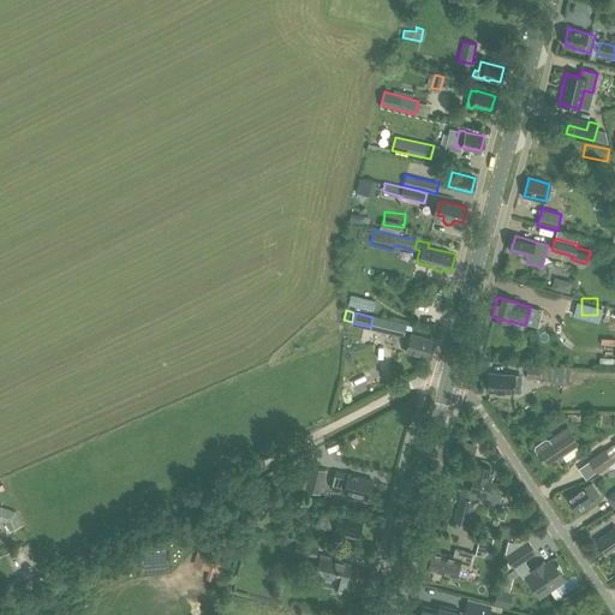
[(372,317),(370,327),(370,329),(404,336),(407,324),(372,316),(372,317)]
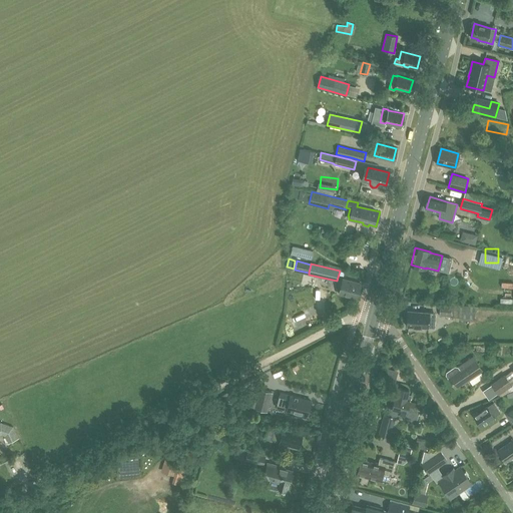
[(357,299),(361,284),(343,279),(339,294),(357,299)]
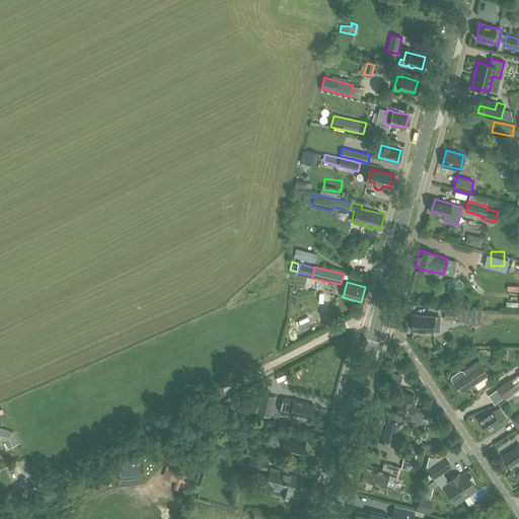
[(456,322),(479,324),(480,314),(457,311),(445,309),(445,318),(456,320),(456,322)]
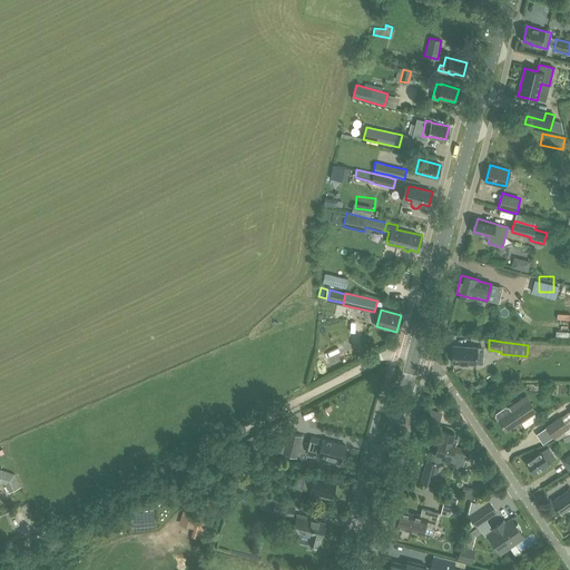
[(452,345),(451,362),(477,364),(478,347),(452,345)]
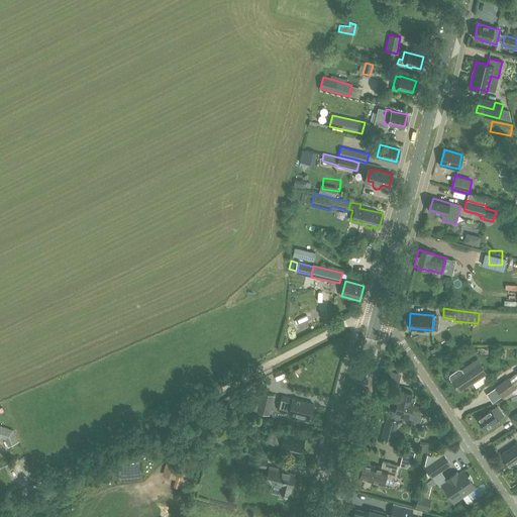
[(451,382),(452,381),(459,391),(468,386),(469,386),(486,374),(477,359),(461,370),(458,369),(449,375),(449,378),(451,382)]
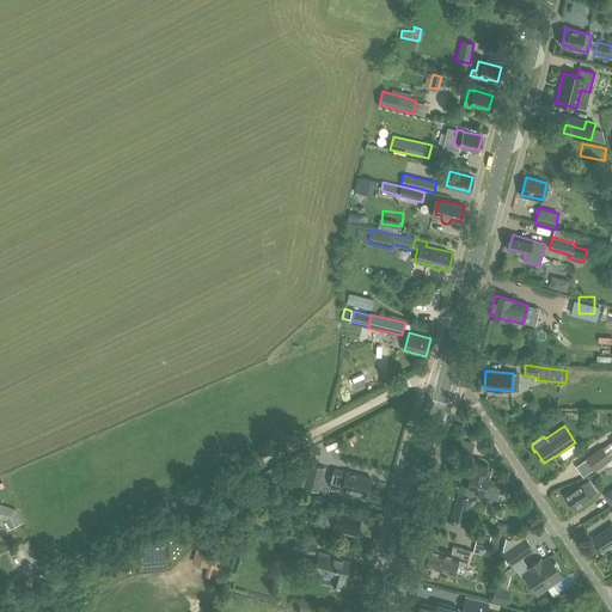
[(471,456),(475,442),(460,439),(458,452),(471,456)]
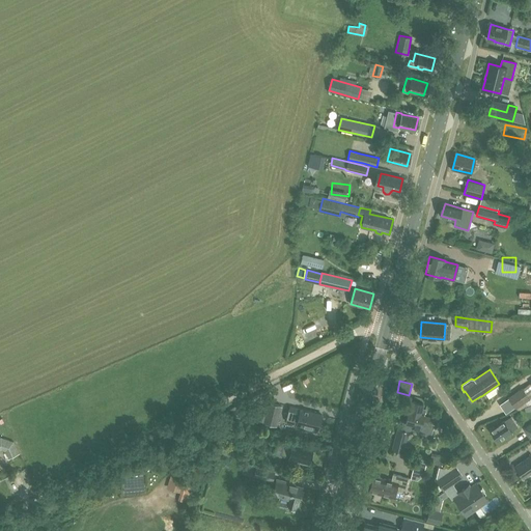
[(530,383),(530,384),(523,389),(522,388),(508,397),(515,409),(516,408),(518,410),(530,403),(530,383)]
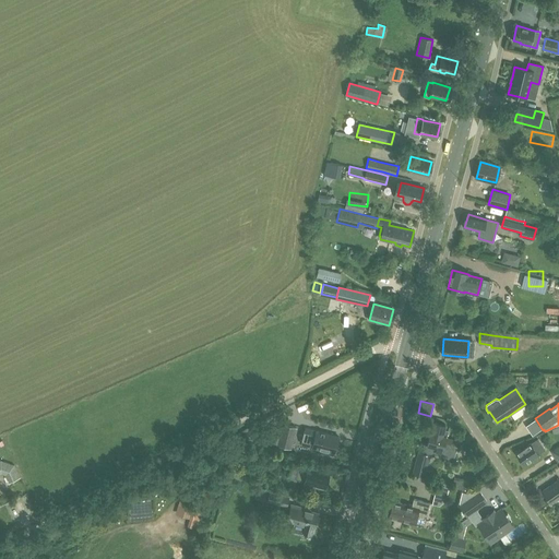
[(455,440),(447,438),(449,430),(444,429),(447,425),(433,421),(425,453),(430,454),(435,452),(442,454),(443,450),(452,452),(453,448),(455,440)]
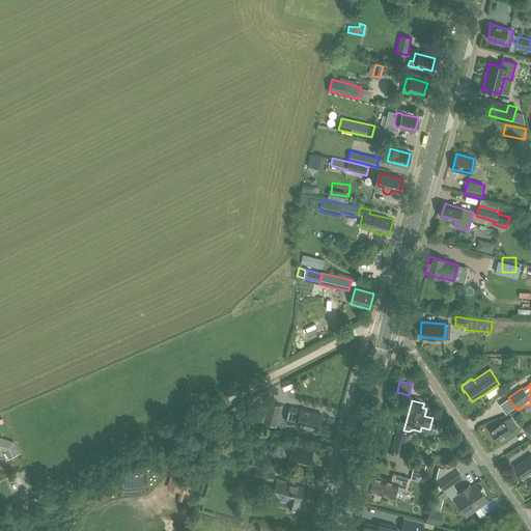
[(283,406),(270,402),(269,401),(263,422),(277,426),(283,406)]
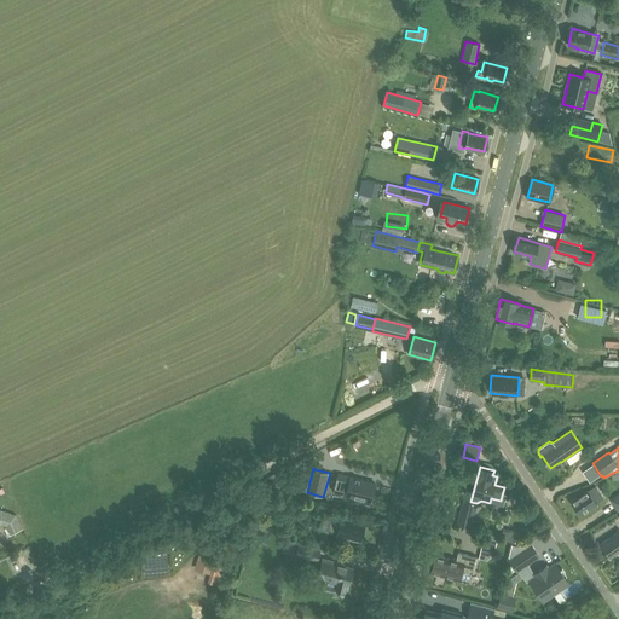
[(371,501),(375,482),(351,476),(350,476),(339,474),(334,492),(346,495),(346,496),(371,501)]
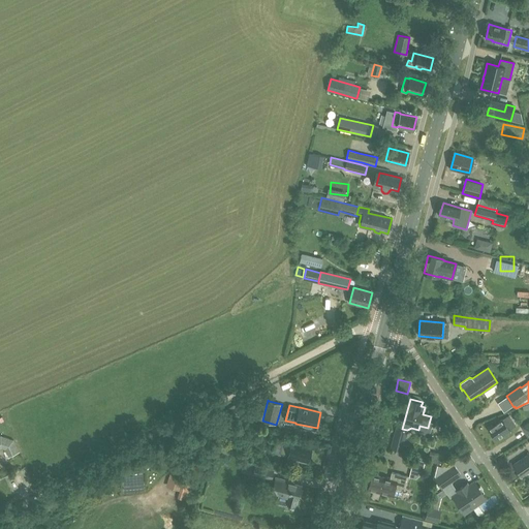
[(507,414),(502,418),(489,428),(496,438),(509,430),(506,425),(511,421),(507,414)]
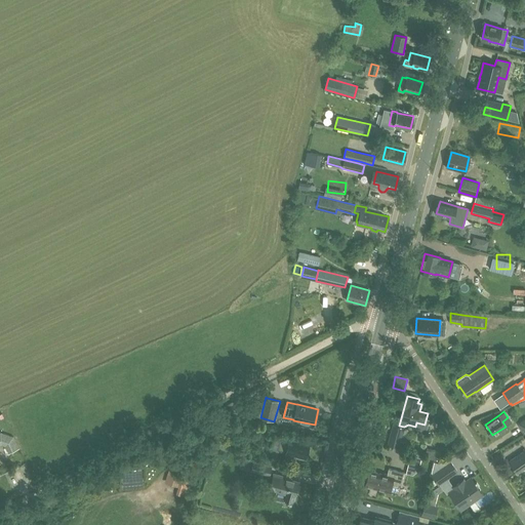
[(403,453),(406,442),(401,441),(404,427),(399,426),(393,423),(387,444),(393,446),(392,450),(403,453)]
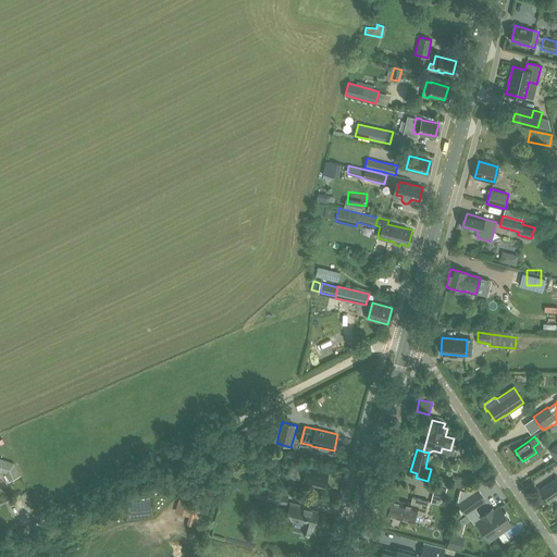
[(295,478),(304,480),(304,481),(301,486),(321,491),(322,485),(324,486),(329,471),(307,466),(307,467),(298,465),(295,478)]
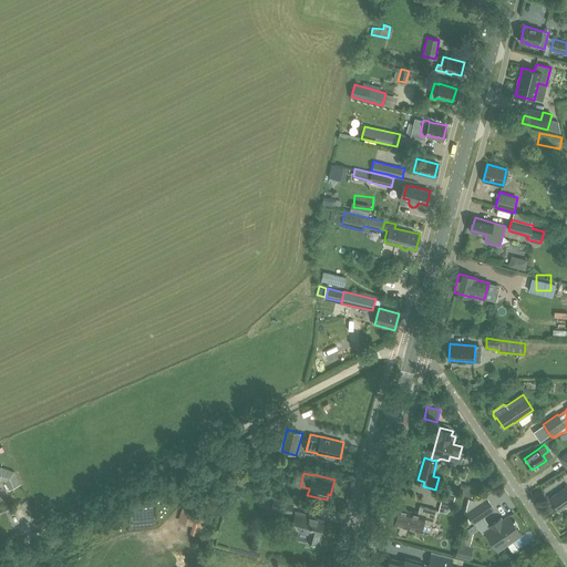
[(16,476),(6,481),(9,488),(20,484),(16,476)]
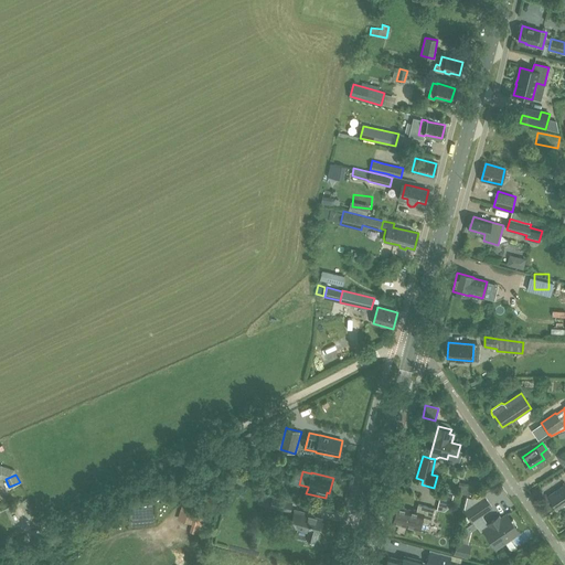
[(299,484),(291,482),(283,480),(280,486),(298,491),(299,484)]
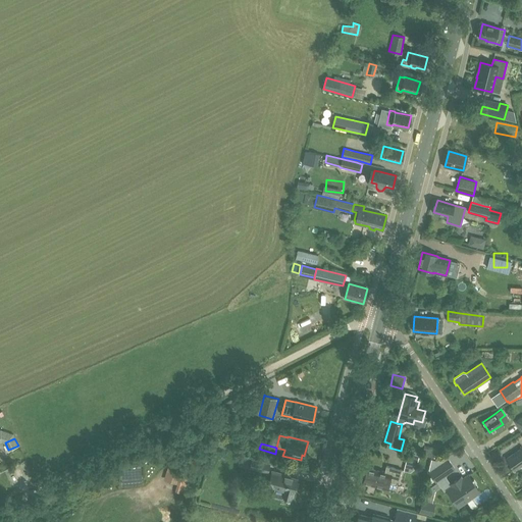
[(438,449),(424,445),(422,455),(436,459),(438,449)]
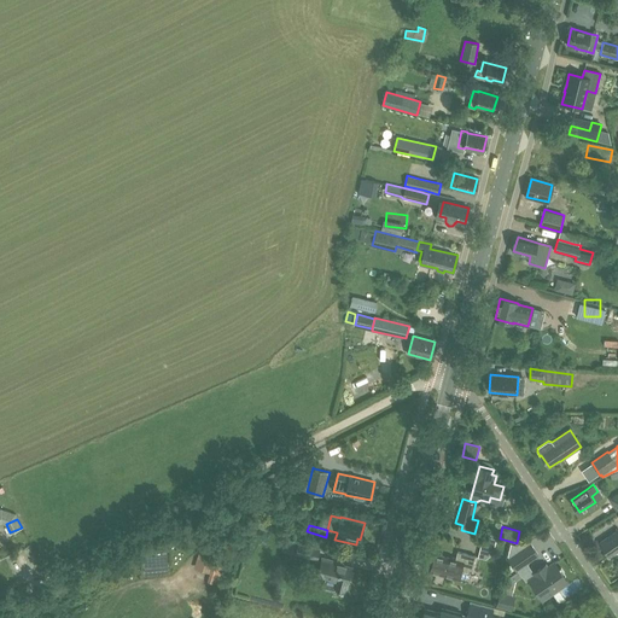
[(617,529),(599,542),(608,557),(617,549),(617,529)]
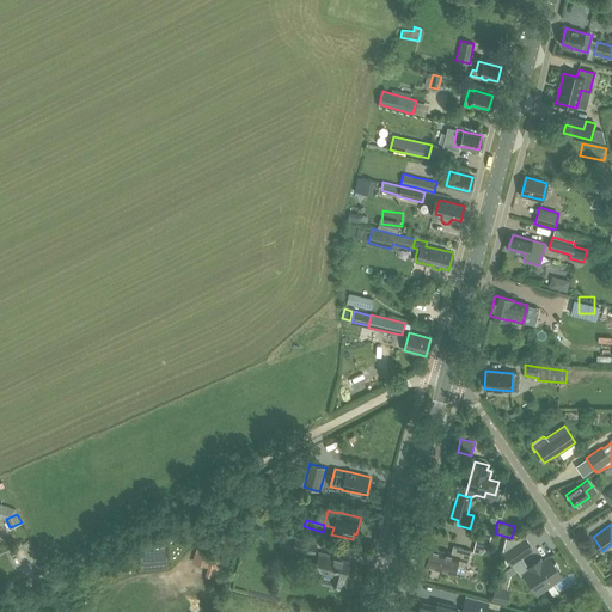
[(216,534),(212,552),(197,548),(193,562),(207,567),(204,575),(218,579),(230,539),(216,534)]
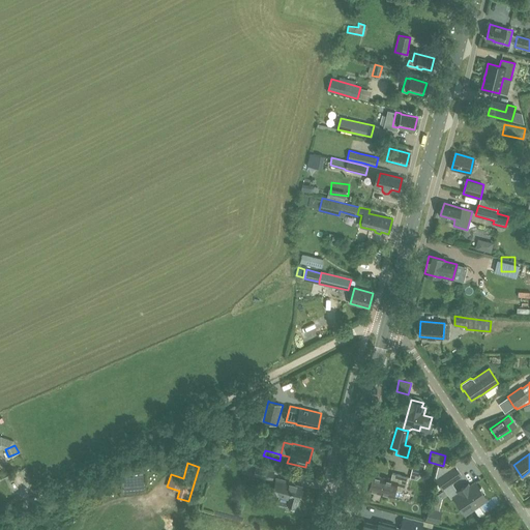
[(253,475),(272,480),(274,470),(256,466),(253,475)]
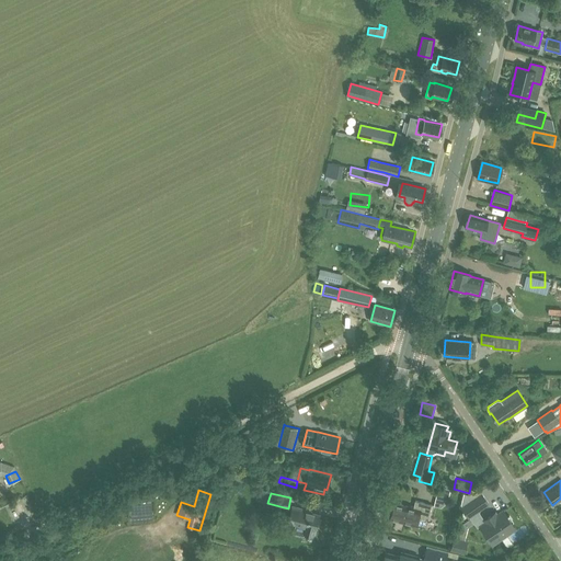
[(462,507),(468,517),(488,503),(482,494),(462,507)]
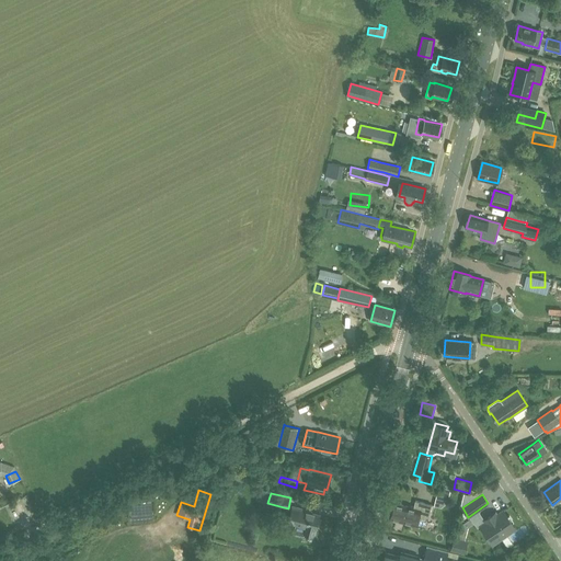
[(415,501),(413,508),(395,503),(390,519),(410,524),(416,525),(425,527),(427,518),(428,519),(432,504),(415,501)]
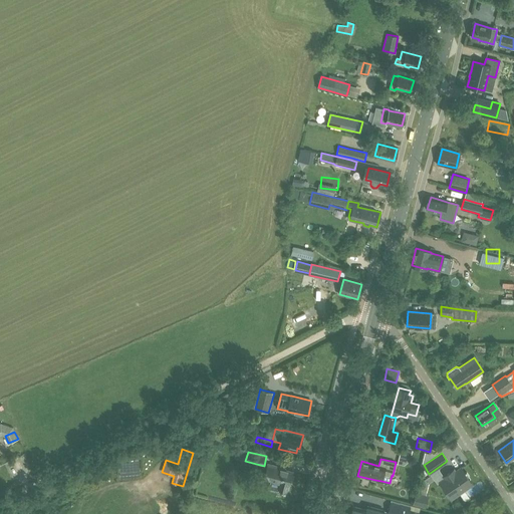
[(288,484),(292,471),(284,469),(285,468),(268,463),(264,478),(279,482),(278,488),(286,490),(288,484)]
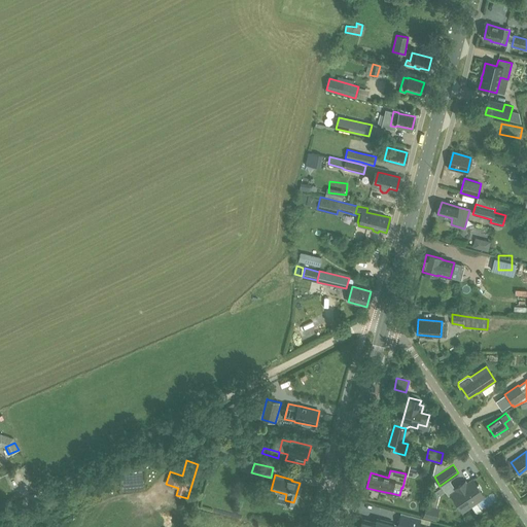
[(466,484),(465,482),(455,489),(456,491),(451,494),(462,512),(485,496),(481,491),(483,490),(479,484),(477,485),(472,480),(466,484)]
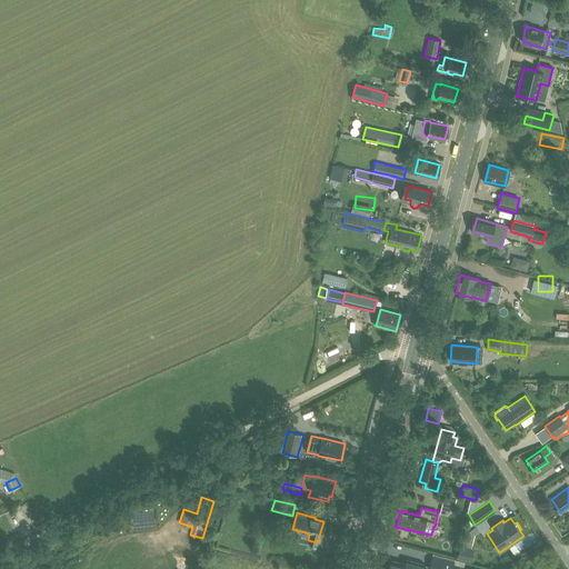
[(477,535),(467,533),(466,542),(477,543),(477,535)]
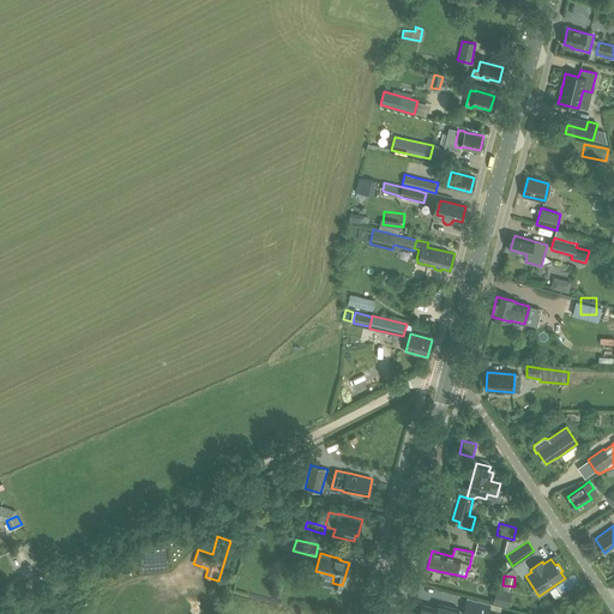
[(497,590),(494,601),(507,605),(511,594),(497,590)]
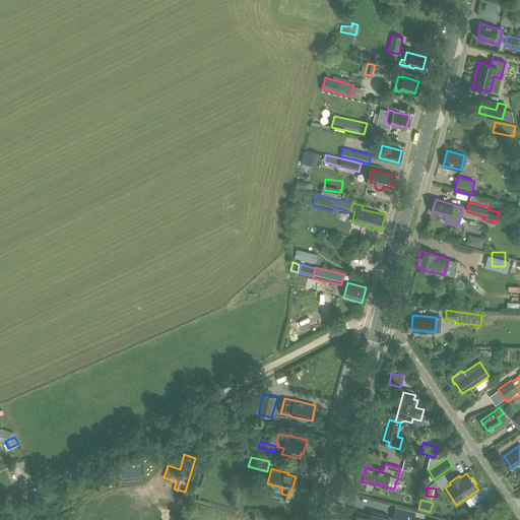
[(453,507),(455,512),(467,508),(465,503),(453,507)]
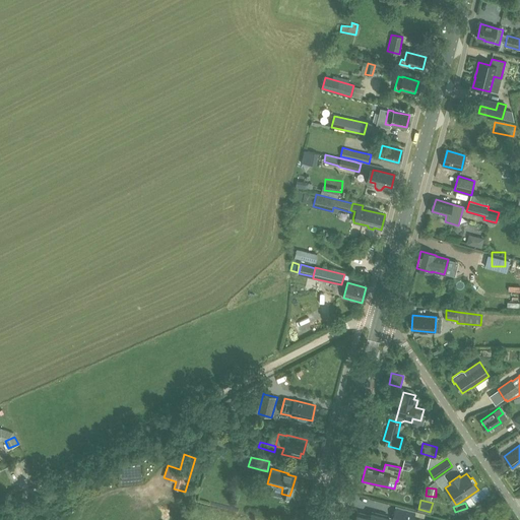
[(412,519),(414,513),(395,508),(392,519),(412,519)]
